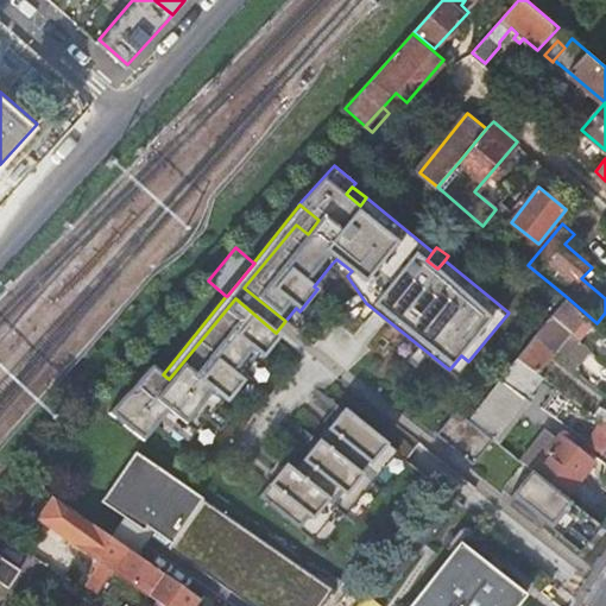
[(332,264),(347,276),(352,271),(336,259),(332,264)]
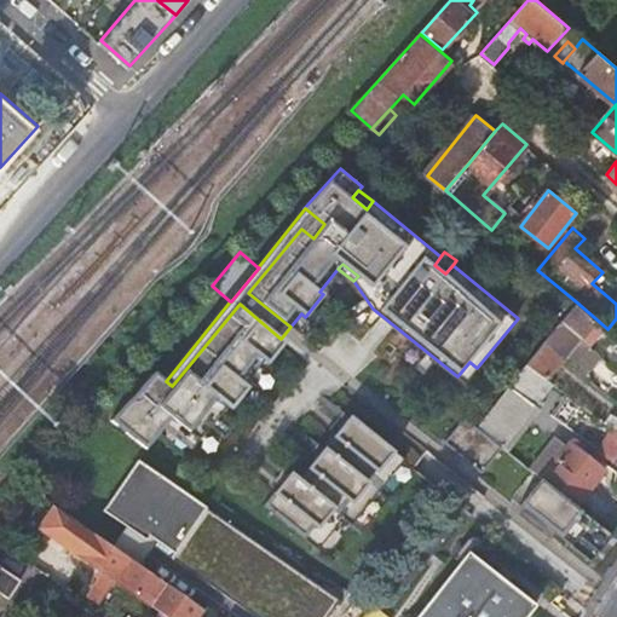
[(605,327),(577,303),(564,319),(582,336),(590,344),(605,327)]
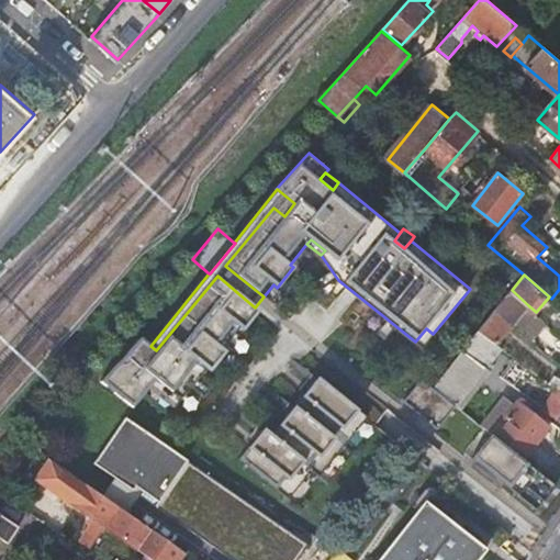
[(141,337),(99,382),(132,407),(154,379),(180,400),(205,369),(209,371),(225,351),(222,348),(239,327),(243,329),(259,310),(255,308),(217,276),(156,350),(150,346),(141,337)]
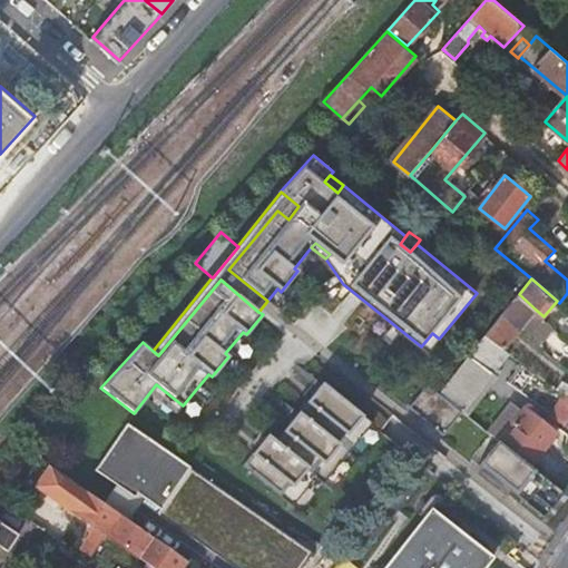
[(536,310),(519,294),(506,310),(524,324),(536,310)]
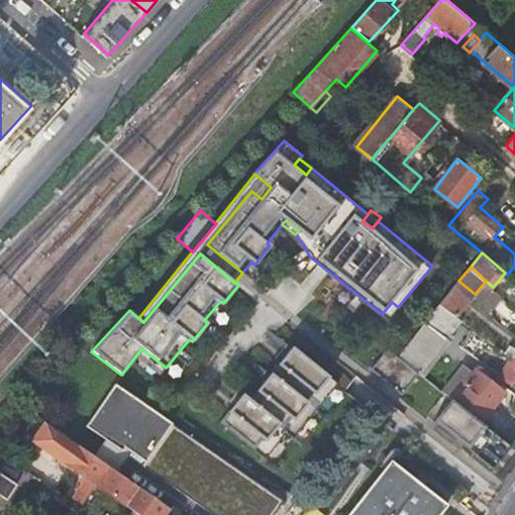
[(455,285),(440,303),(456,314),(471,298),(455,285)]
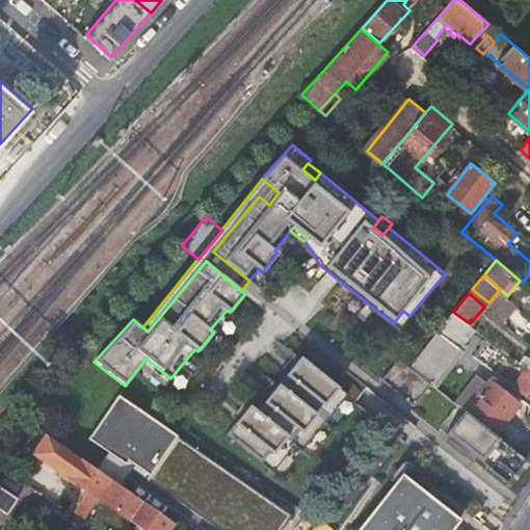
[(400,329),(409,316),(403,311),(393,323),(400,329)]
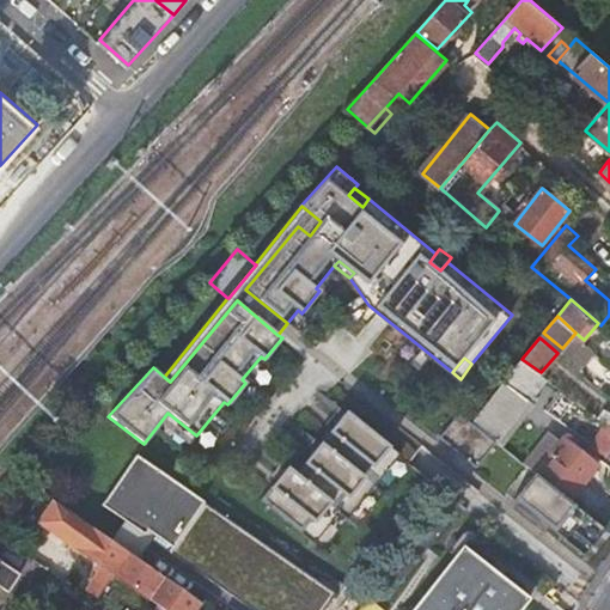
[(532,398),(506,379),(473,420),(498,440),(500,441),(532,398)]
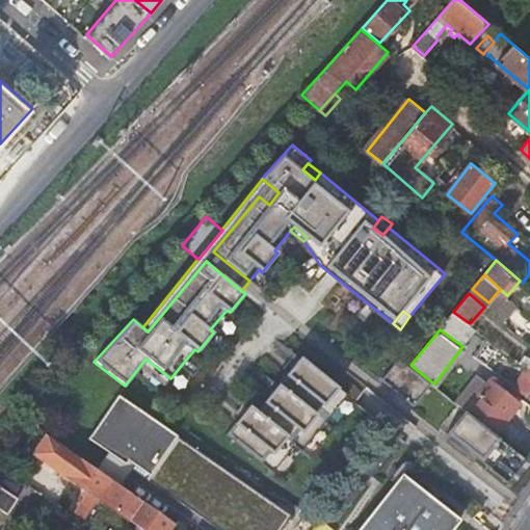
[(249,404),(226,433),(273,472),(295,445),(302,450),(348,393),(300,355),(257,409),(249,404)]
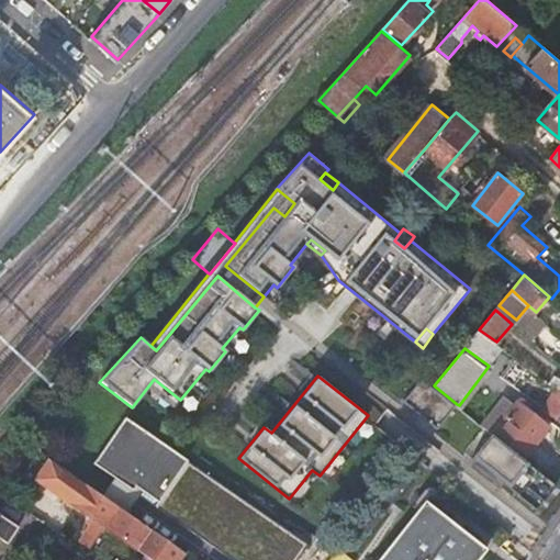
[(439,427),(457,404),(434,385),(423,377),(404,400),(439,427)]
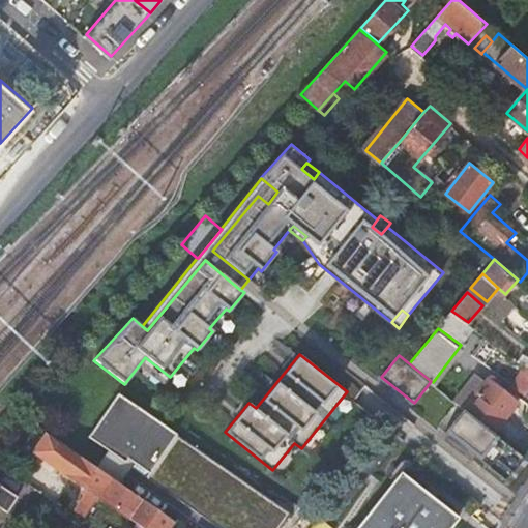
[(527,367),(526,365),(514,385),(527,394),(527,367)]
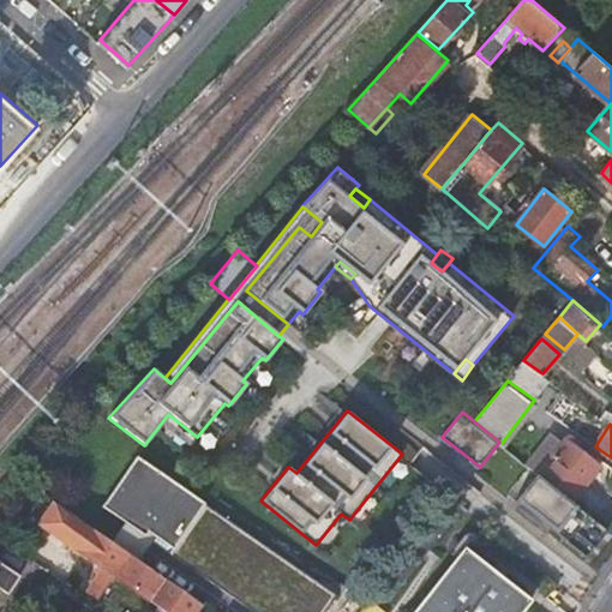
[(534,460),(528,465),(538,472),(574,501),(603,465),(568,437),(555,453),(551,448),(545,455),(550,460),(543,467),(534,460)]
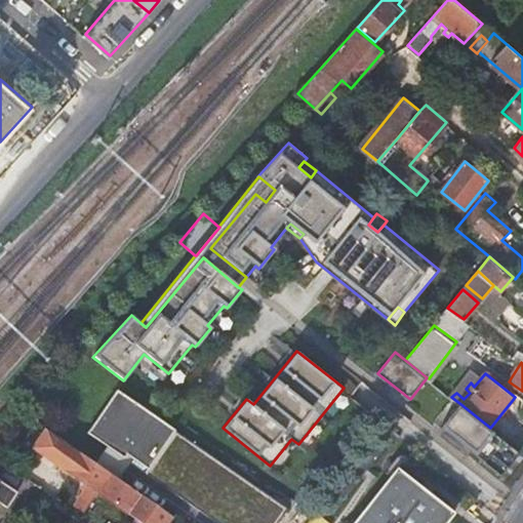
[(279,522),(290,508),(118,389),(89,431),(109,445),(95,461),(112,474),(119,478),(131,461),(220,522),(279,522)]
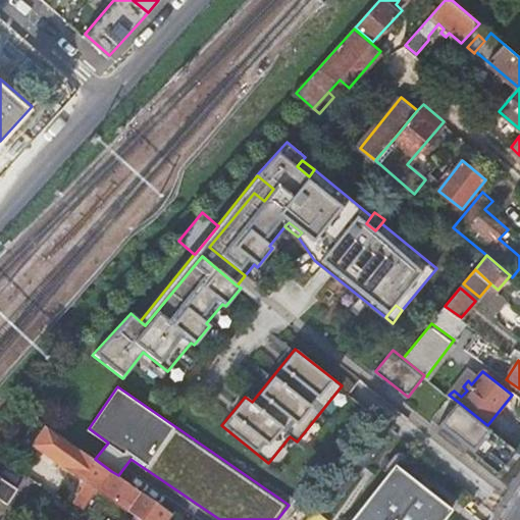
[(500,471),(518,449),(487,425),(457,401),(439,423),(500,471)]
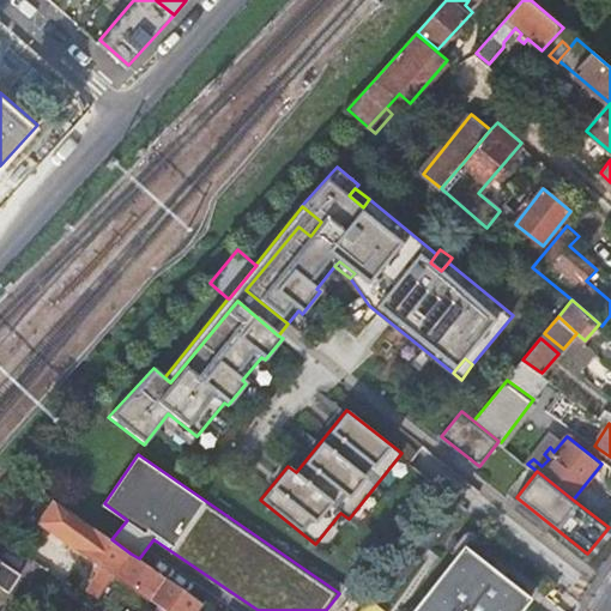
[(440,500),(370,586),(389,599),(458,514),(440,500)]
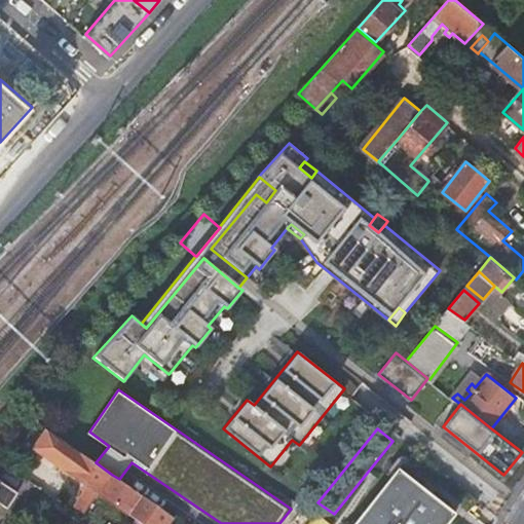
[(96,462),(50,431),(37,447),(90,485),(76,506),(84,511),(100,490),(112,475),(96,462)]
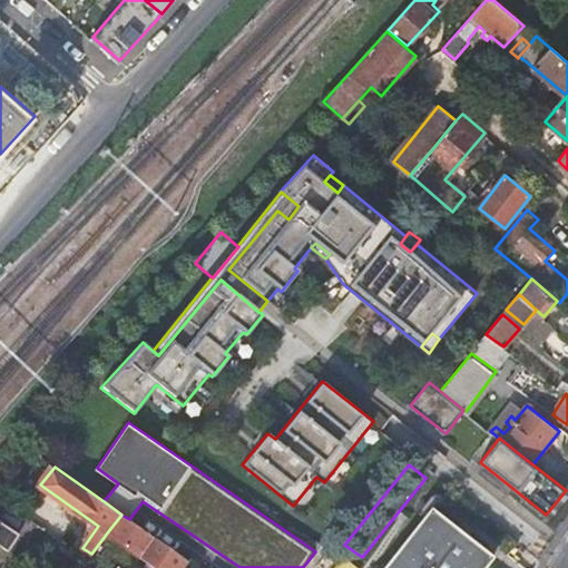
[(487,567),(496,557),(433,507),(385,567),(487,567)]
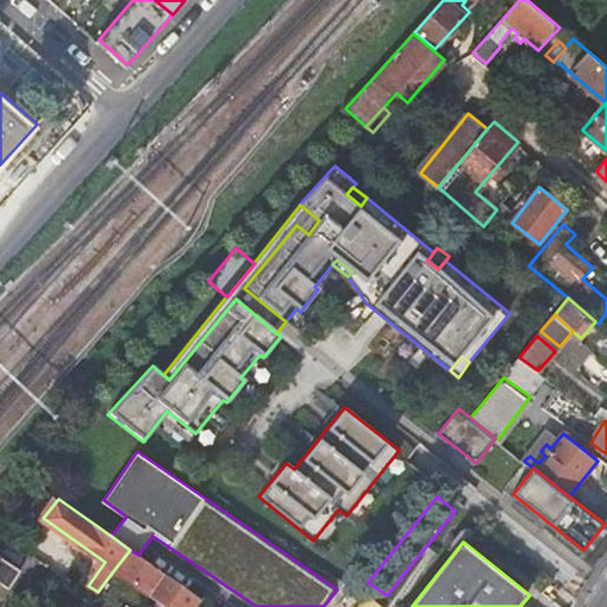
[(138,555),(130,550),(116,568),(150,592),(164,573),(138,555)]
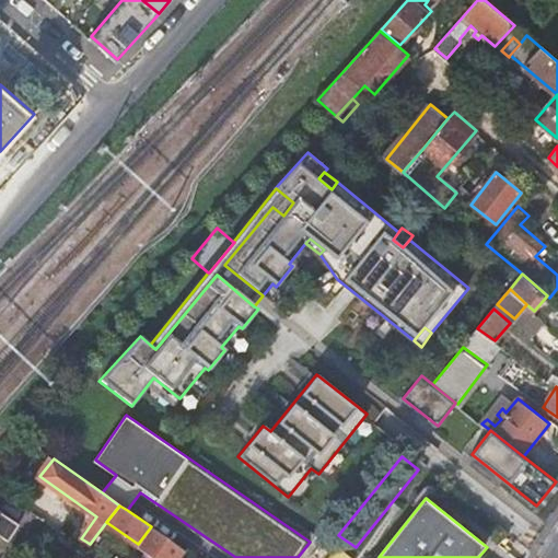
[(0,536),(7,542),(20,523),(0,510),(0,536)]
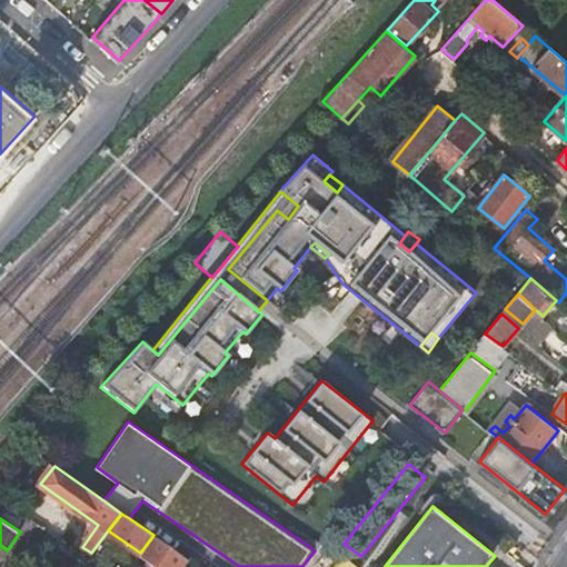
[(181,566),(188,558),(153,535),(140,553),(159,566),(181,566)]
